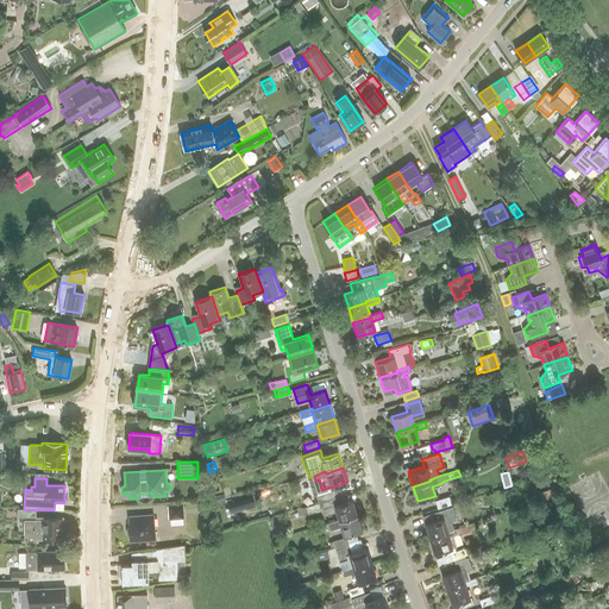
[(554,488),(539,493),(542,501),(558,495),(554,488)]
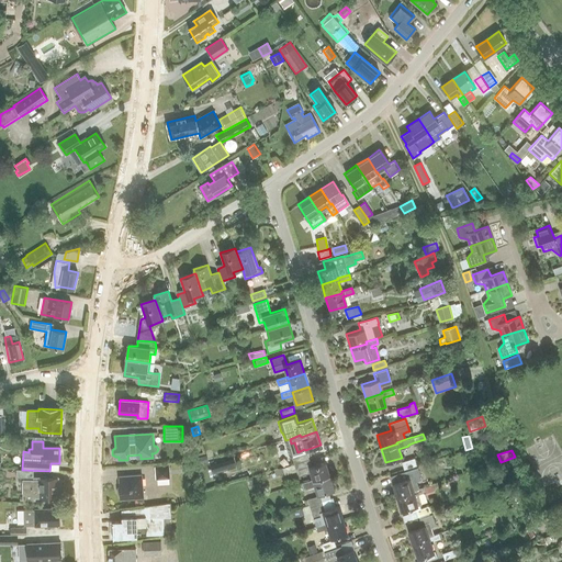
[(294,464),(296,463),(308,460),(306,453),(292,458),(294,464)]
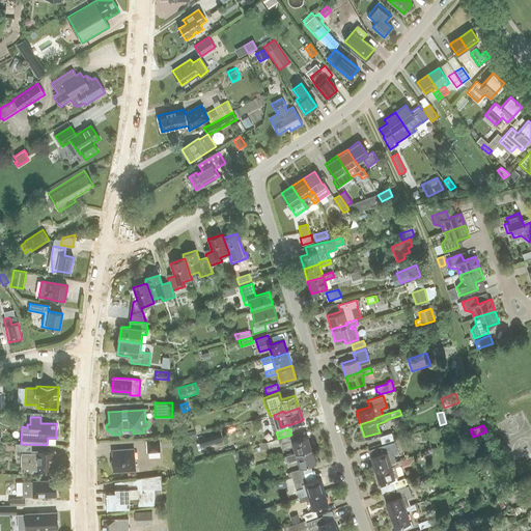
[(184,434),(186,440),(197,437),(195,430),(184,434)]
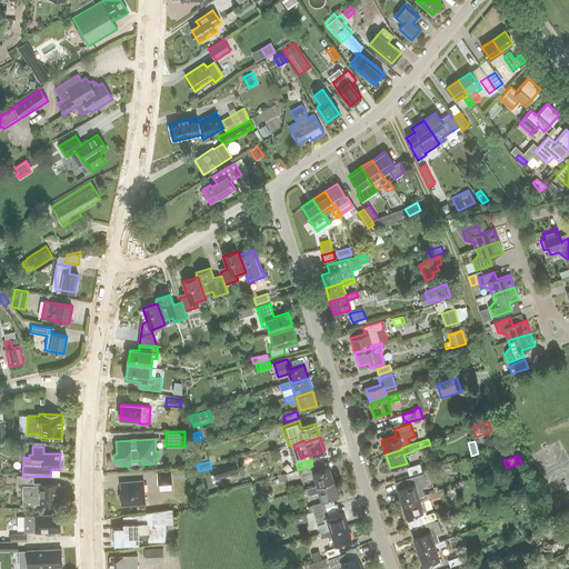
[(407,468),(409,475),(422,471),(420,463),(407,468)]
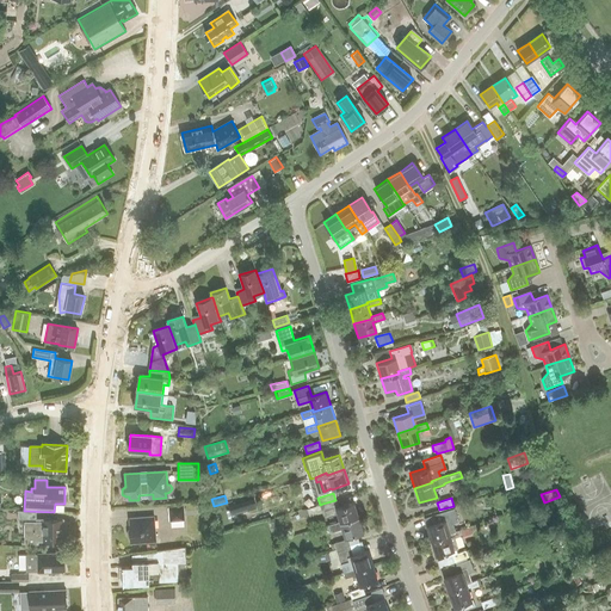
[(335,500),(322,504),(326,517),(327,517),(327,518),(328,518),(329,518),(331,518),(332,518),(333,518),(333,517),(334,516),(334,514),(338,513),(340,522),(340,524),(358,518),(353,504),(338,508),(335,500)]
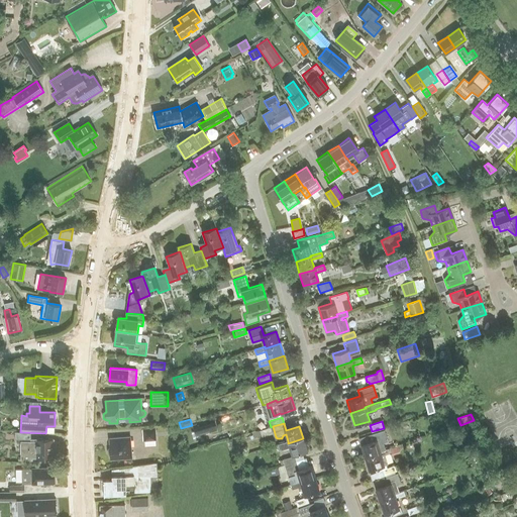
[(143,428),(143,441),(157,440),(156,427),(143,428)]
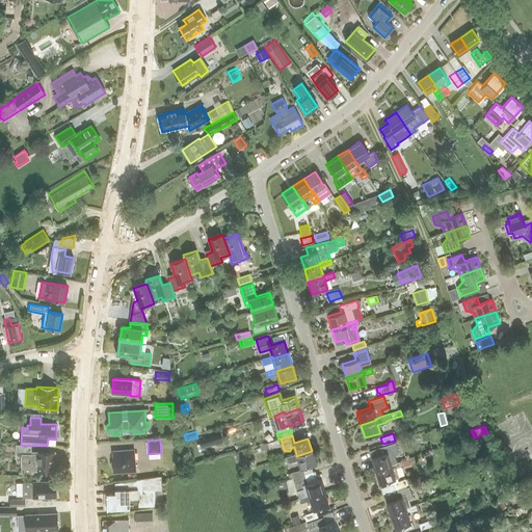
[(376,456),(371,457),(375,471),(390,466),(390,464),(396,462),(394,455),(398,454),(395,443),(374,449),(376,456)]
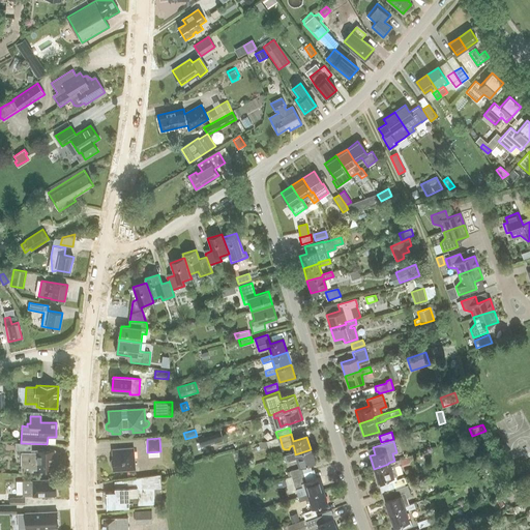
[(55,450),(37,450),(32,450),(32,444),(15,442),(16,450),(31,450),(31,452),(21,452),(21,472),(33,472),(33,470),(55,470),(55,469),(56,468),(56,464),(55,463),(55,458),(56,457),(56,451),(55,450)]
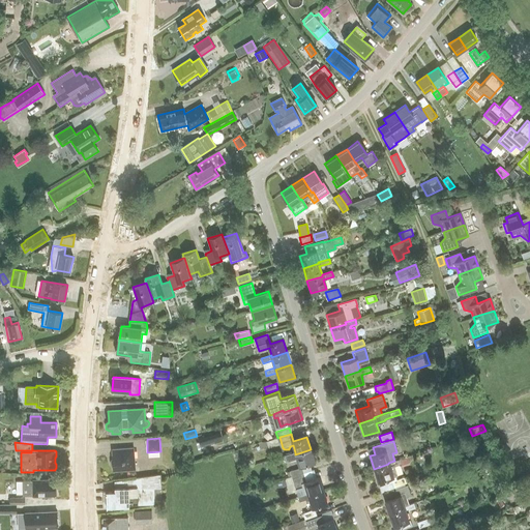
[(114,471),(136,470),(134,448),(112,449),(113,459),(111,462),(111,466),(114,468),(114,471)]
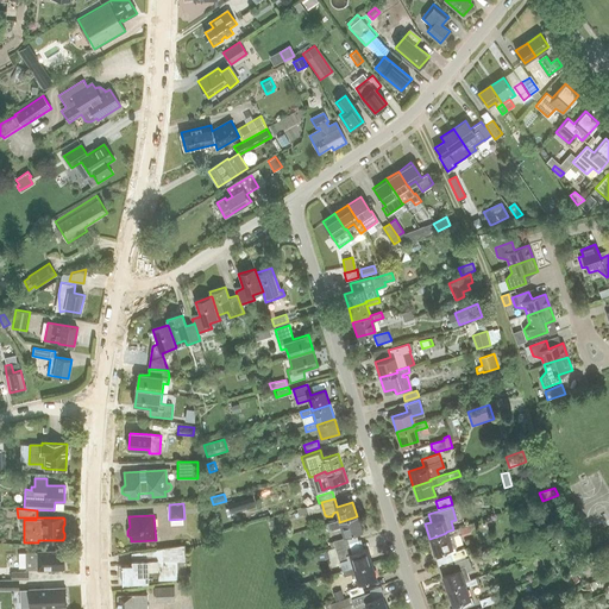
[(362,531),(357,516),(339,522),(339,520),(327,523),(330,529),(341,526),(344,537),(362,531)]
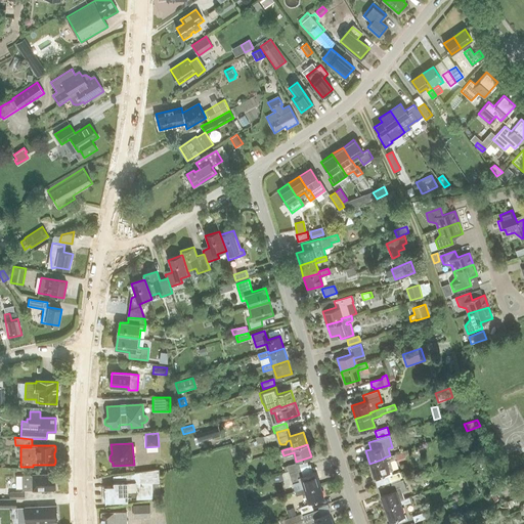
[(483,450),(475,453),(478,460),(486,456),(483,450)]
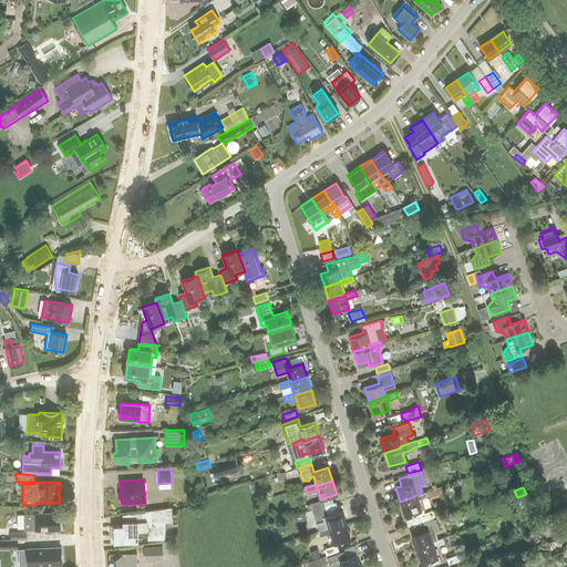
[(415,496),(400,502),(404,515),(412,513),(414,517),(420,515),(421,522),(434,517),(439,515),(437,511),(432,512),(424,514),(422,509),(424,509),(421,500),(428,497),(426,492),(422,493),(415,495),(415,496)]
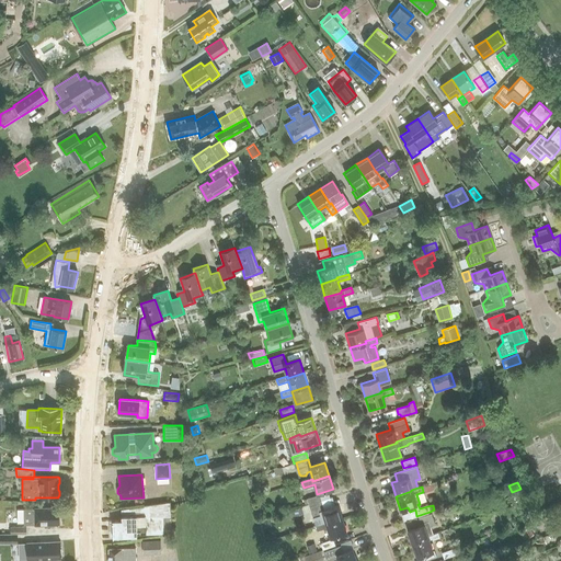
[(310,506),(322,503),(320,494),(304,500),(305,504),(309,503),(310,506)]
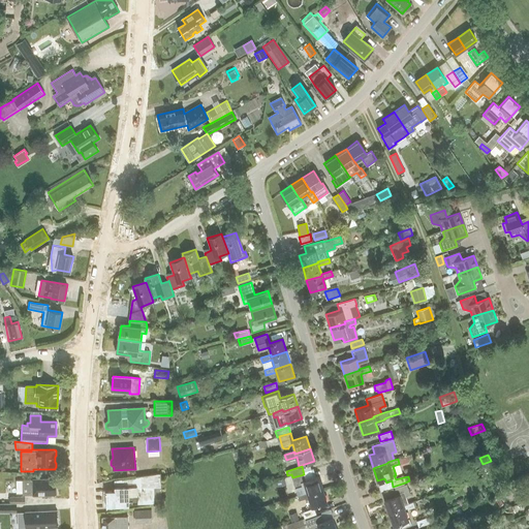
[(161,489),(154,489),(154,488),(161,488),(160,473),(114,480),(115,490),(105,490),(105,494),(106,494),(106,506),(129,505),(129,504),(162,503),(161,489)]
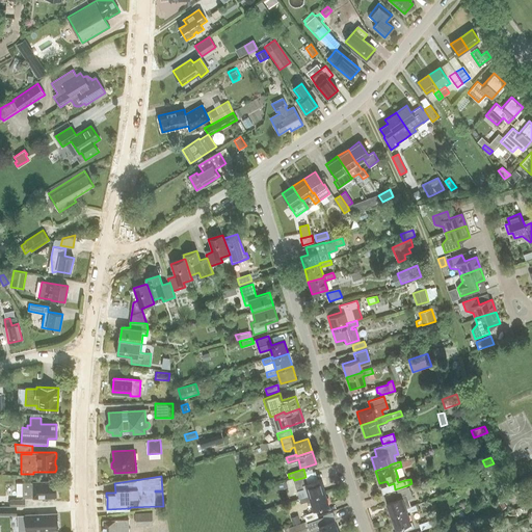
[(306,477),(294,480),(299,499),(310,496),(310,497),(325,493),(321,479),(308,483),(306,477)]
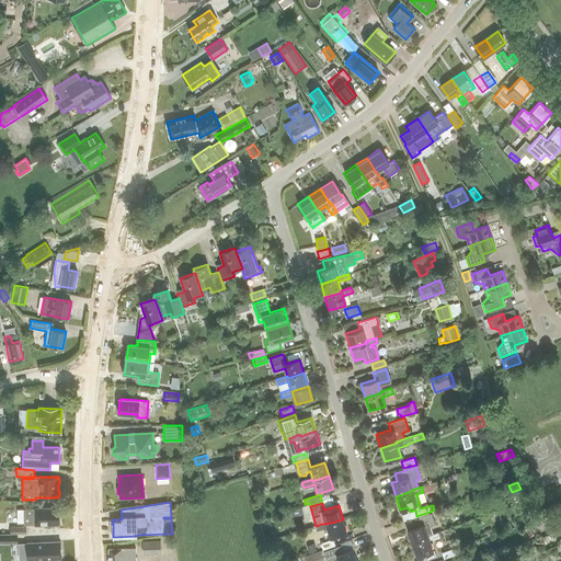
[(16,510),(16,523),(24,523),(24,525),(59,524),(59,508),(24,508),(24,510),(16,510)]
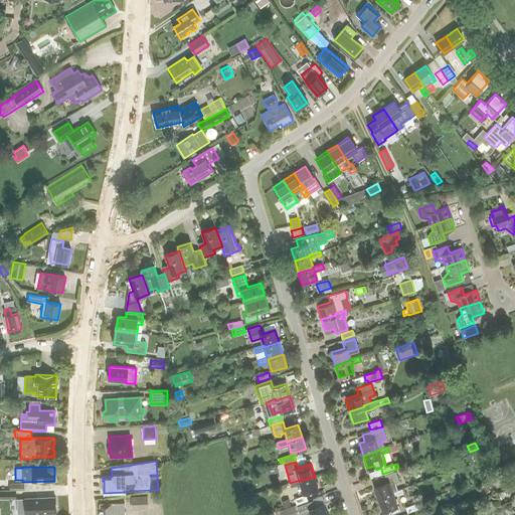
[(498,481),(496,475),(490,477),(490,475),(492,475),(490,470),(483,473),(487,481),(492,479),(493,483),(498,481)]
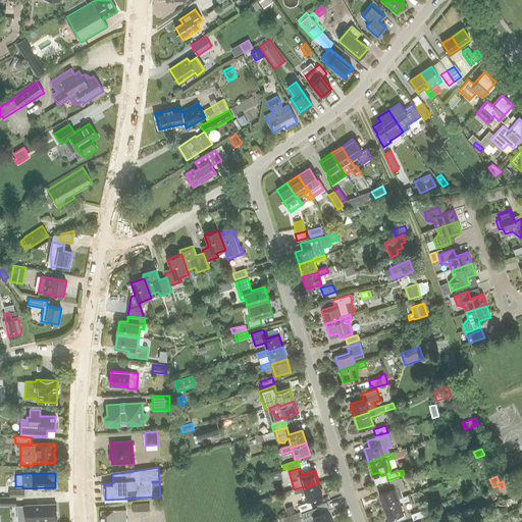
[(378,493),(382,506),(398,500),(397,499),(402,497),(400,489),(404,488),(400,477),(388,482),(390,488),(378,493)]
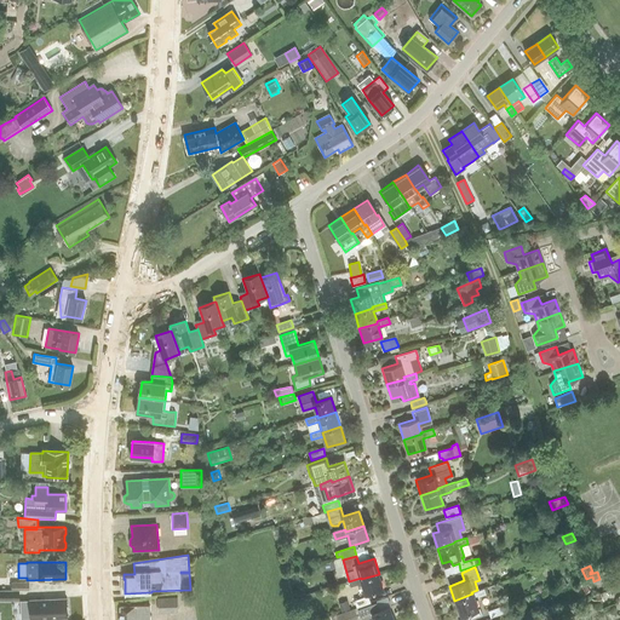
[(361,579),(361,578),(349,581),(351,587),(362,584),(366,595),(384,589),(379,574),(361,579)]
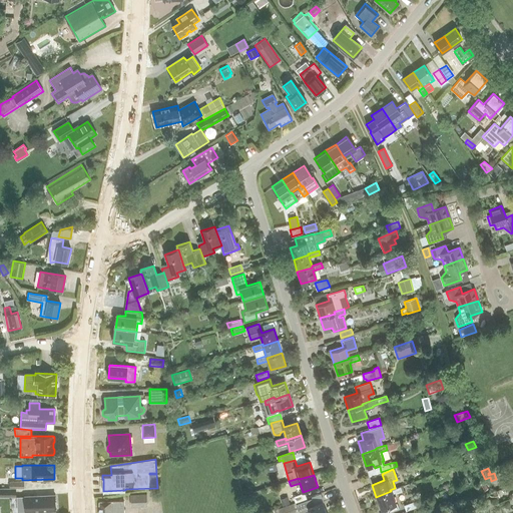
[(478,486),(482,492),(488,488),(484,482),(478,486)]
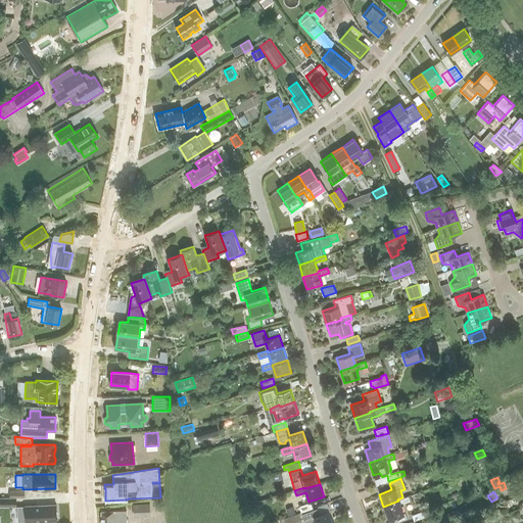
[(383,507),(388,519),(395,517),(396,521),(406,518),(403,513),(402,513),(399,505),(409,502),(408,496),(402,497),(397,500),(398,501),(383,507)]
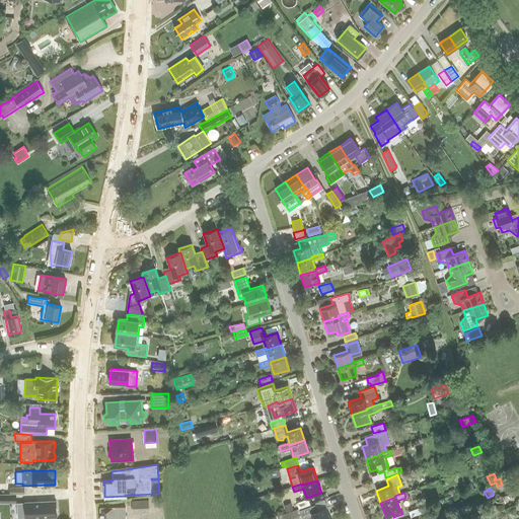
[(0,502),(16,503),(16,494),(0,494),(0,502)]
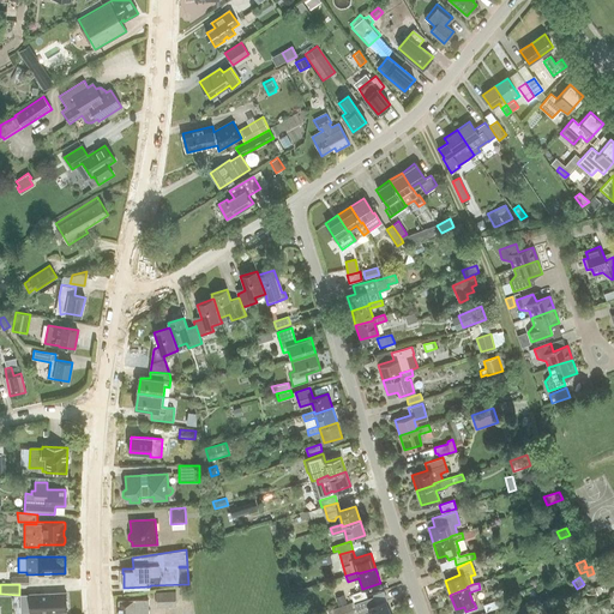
[(365,590),(350,595),(353,601),(367,596),(365,590)]
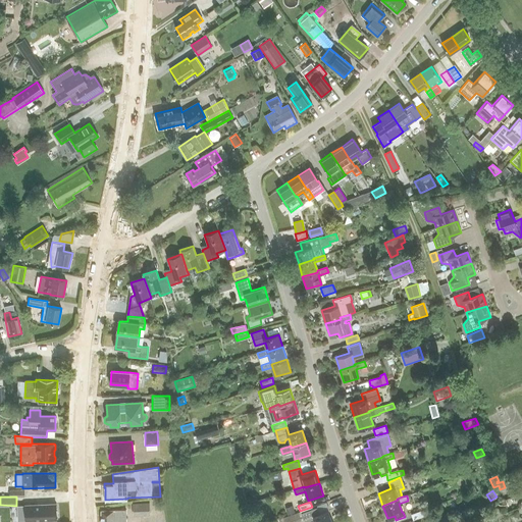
[(149,503),(133,503),(134,516),(150,515),(149,503)]
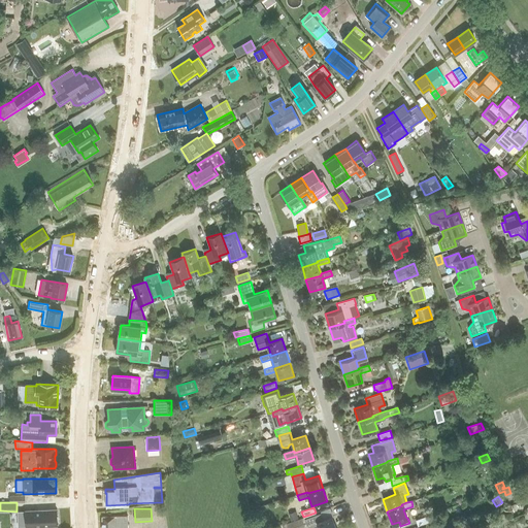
[(26,513),(18,513),(19,527),(26,527),(58,526),(57,513),(55,510),(55,509),(26,512),(26,513)]
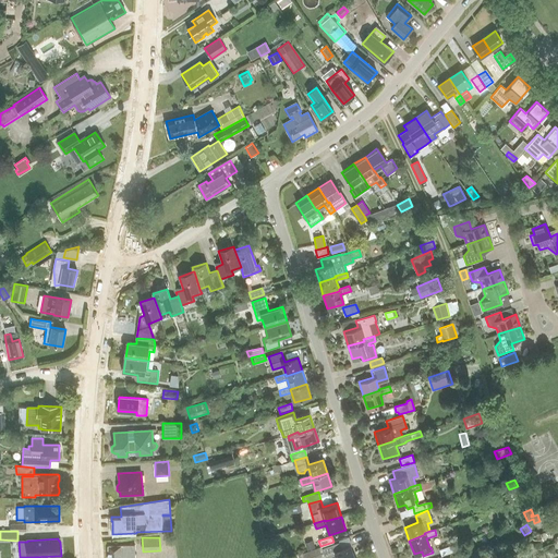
[(313,541),(305,543),(307,550),(315,547),(313,541)]
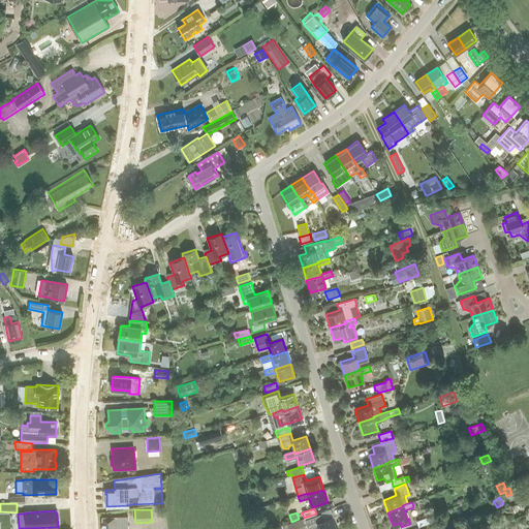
[(308,528),(336,528),(333,518),(324,521),(322,514),(305,520),(308,528)]
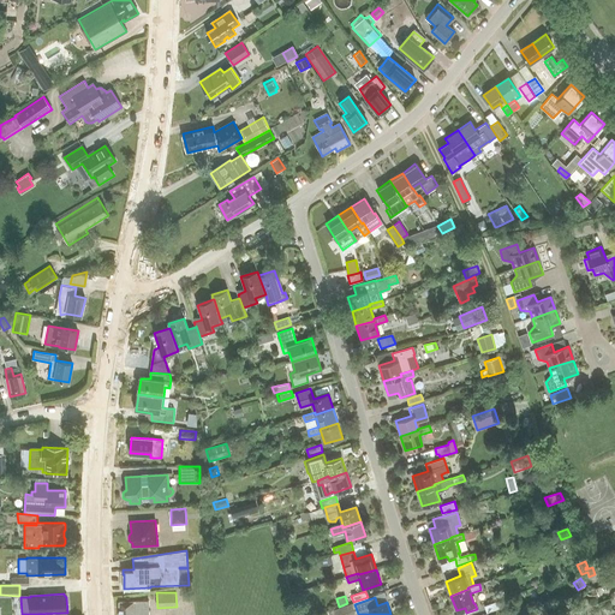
[(119,614),(149,614),(149,601),(119,602),(119,614)]
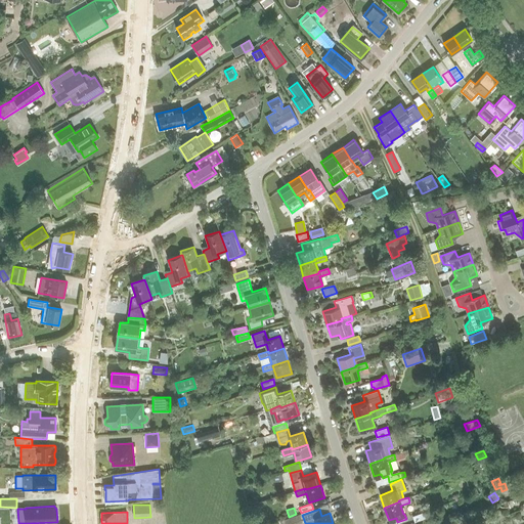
[(425,512),(412,516),(415,522),(426,517),(425,512)]
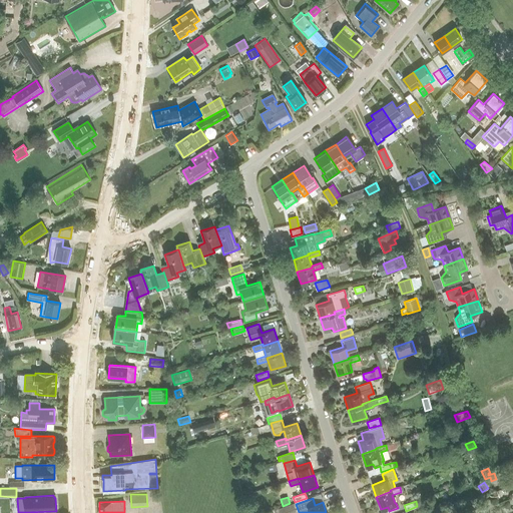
[(477,501),(472,504),(474,511),(480,509),(477,501)]
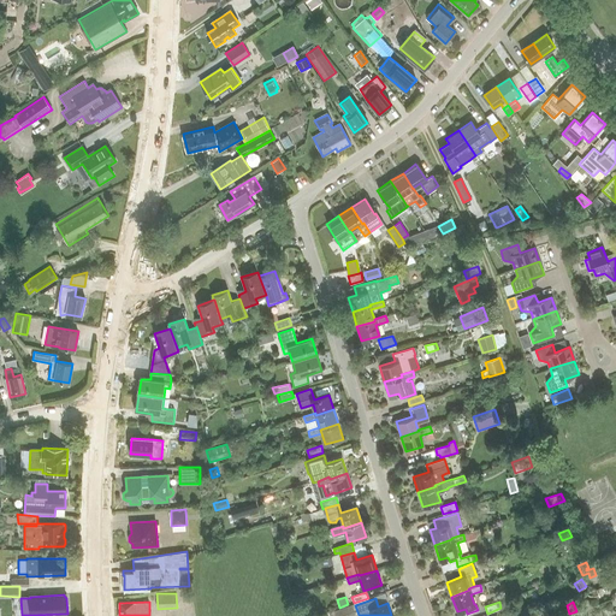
[(354,604),(329,612),(330,615),(347,615),(357,612),(354,604)]
